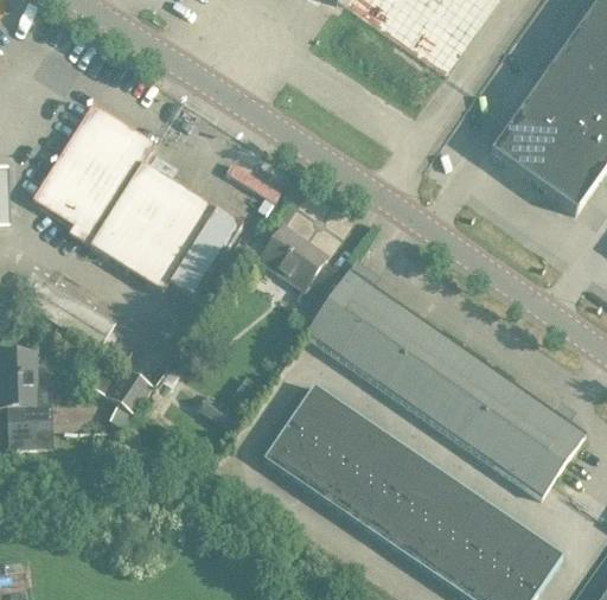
[(606,50),(606,5),(600,0),(596,0),(575,29),(606,50)]
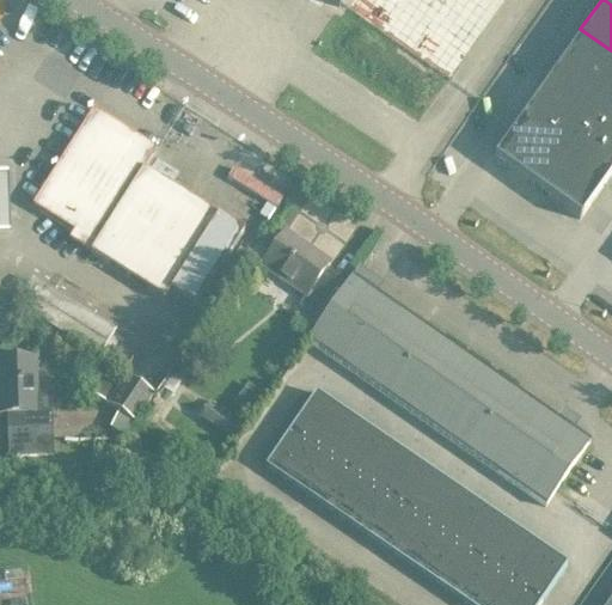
[(601,90),(611,74),(611,50),(580,29),(558,59),(601,90)]
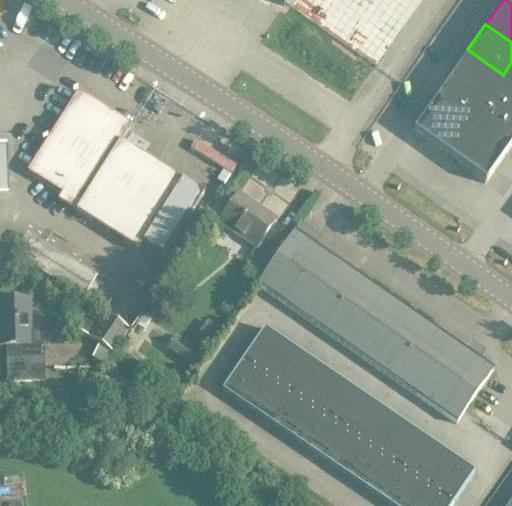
[(485,101),(503,75),(467,49),(449,75),(485,101)]
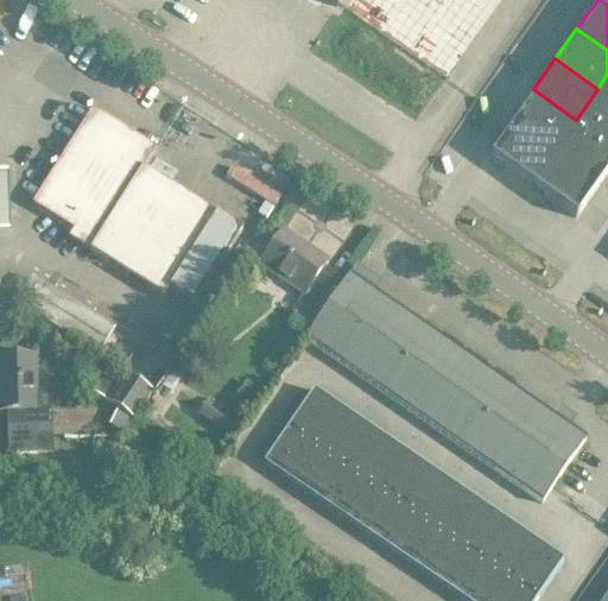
[(607,74),(597,89),(607,96),(607,74)]
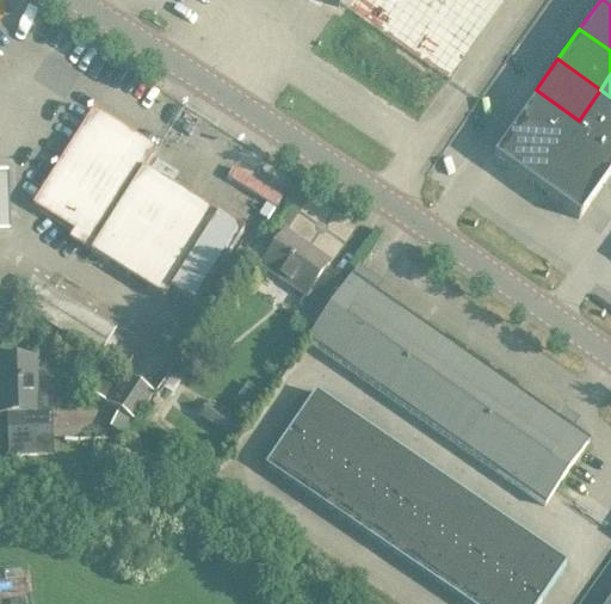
[(557,151),(579,121),(536,90),(514,121),(557,151)]
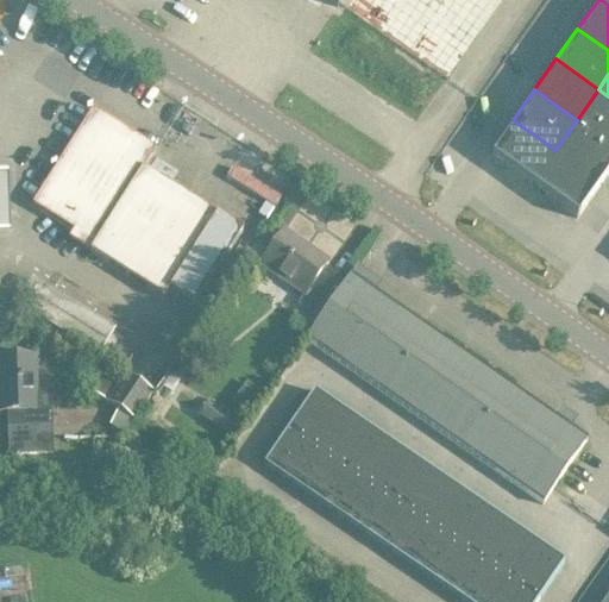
[(608,96),(598,89),(577,120),(608,142),(608,96)]
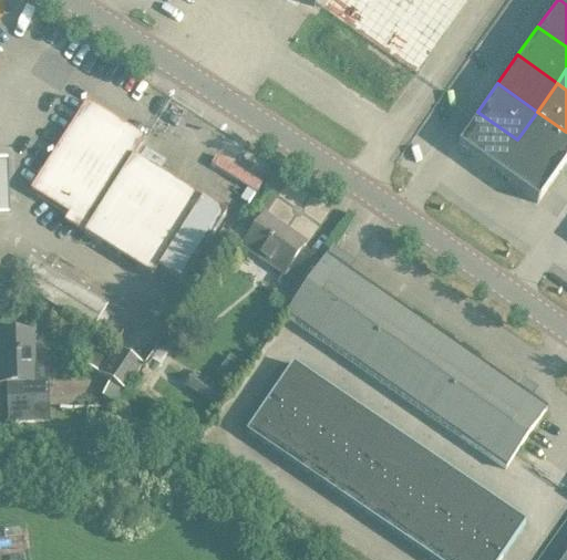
[(153,272),(157,265),(181,279),(225,209),(132,151),(144,132),(85,95),(30,185),(88,220),(83,228),(153,272)]
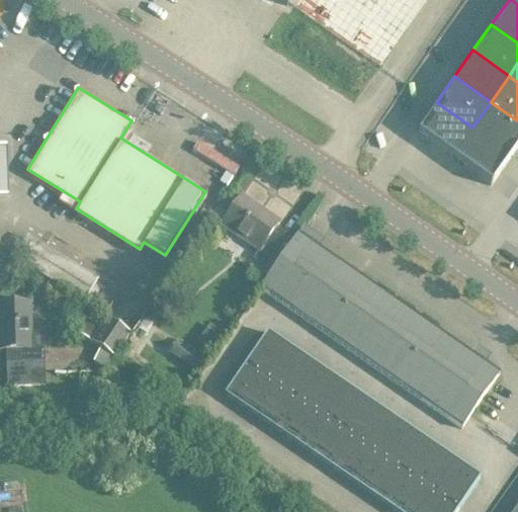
[(454,154),(472,128),(436,102),(418,128),(454,154)]
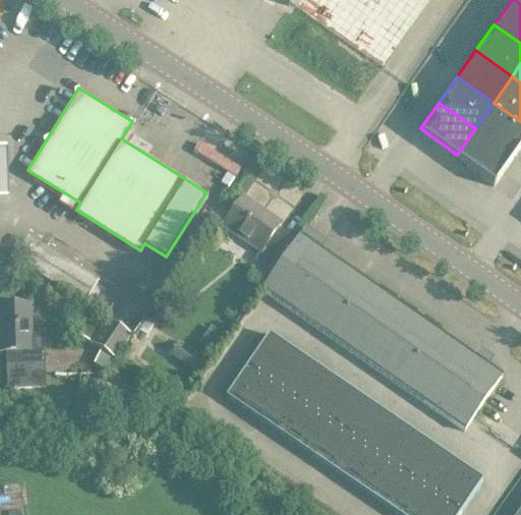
[(520,140),(520,121),(494,103),(475,128),(512,155),(520,140)]
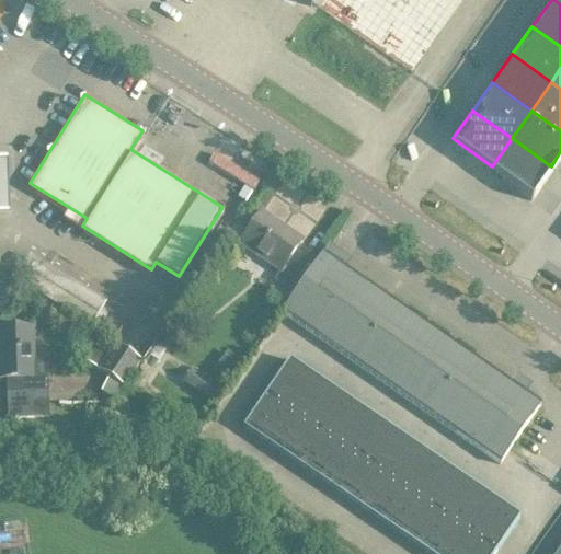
[(222,124),(204,150),(249,181),(267,154),(222,124)]
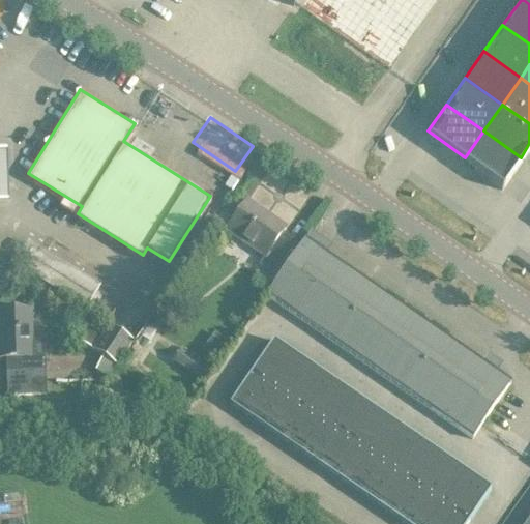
[(521,157),(483,131),(465,157),(502,183),(521,157)]
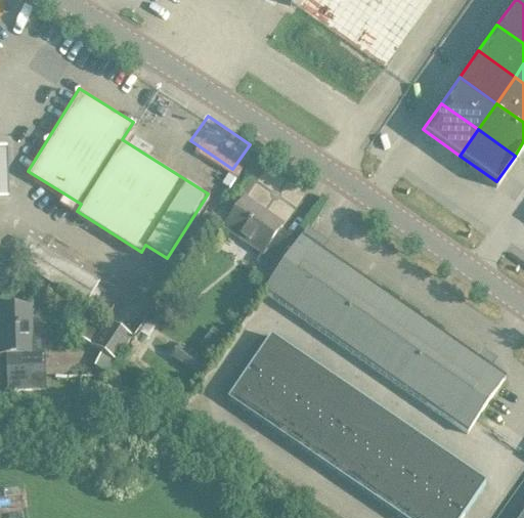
[(244,192),(233,208),(222,201),(207,223),(218,230),(223,222),(260,248),(255,256),(269,266),(293,233),(278,224),(282,219),(244,192)]
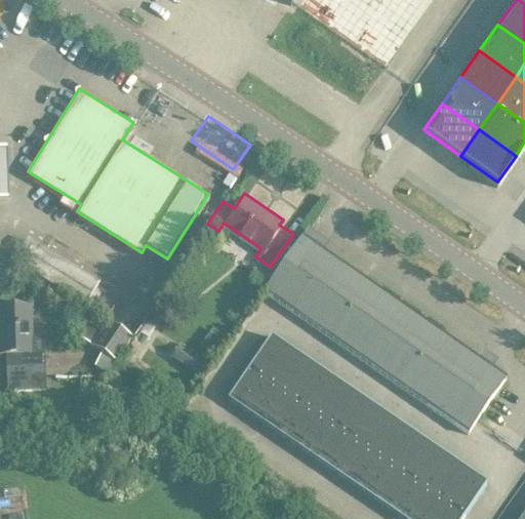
[(467,429),(505,373),(301,233),(264,287),(467,429)]
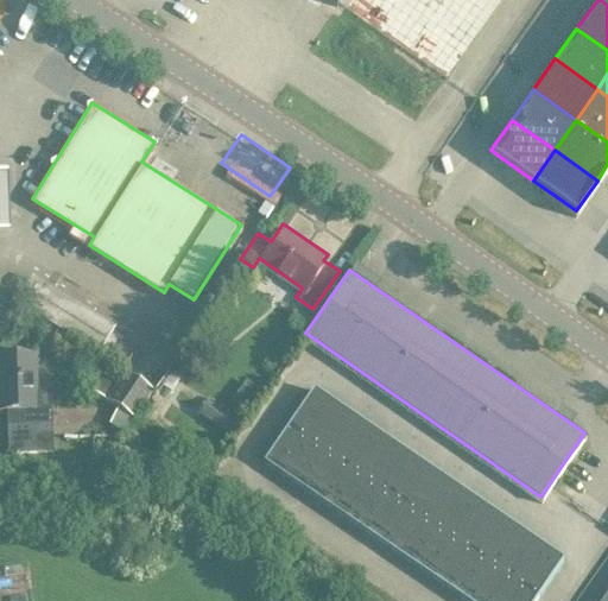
[(113,323),(32,272),(17,298),(96,349),(113,323)]
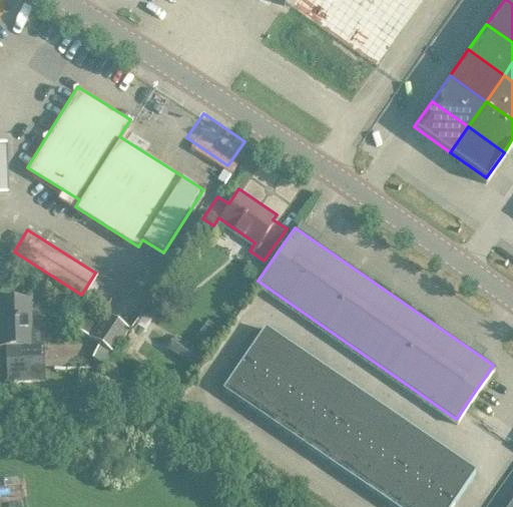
[(28,377),(28,353),(42,352),(41,324),(29,324),(28,294),(0,295),(0,341),(6,341),(6,353),(7,377),(28,377)]
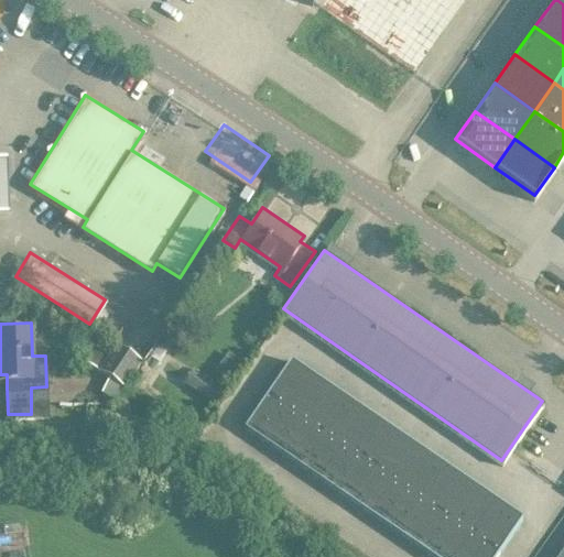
[(100,388),(116,397),(125,383),(123,383),(140,357),(115,340),(97,364),(110,373),(100,388)]
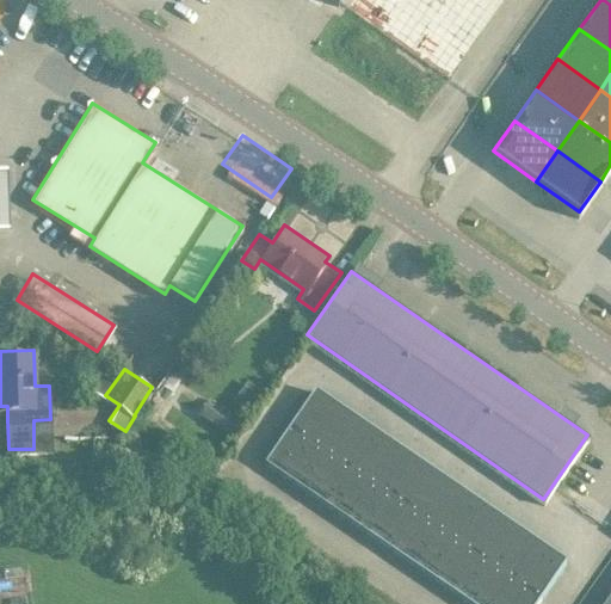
[(306,431),(329,395),(315,384),(290,420),(306,431)]
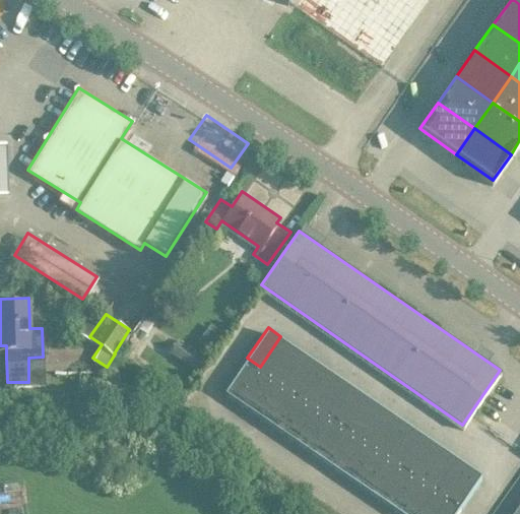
[(293,344),(280,336),(260,367),(271,375),(293,344)]
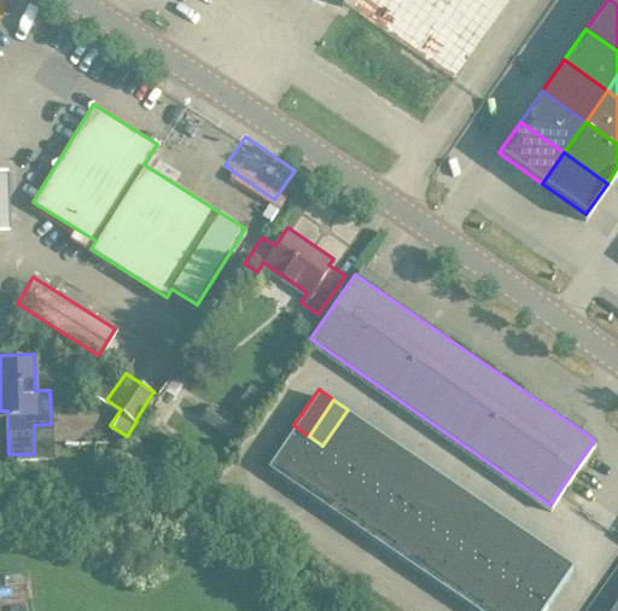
[(361,419),(348,409),(322,446),(337,454),(361,419)]
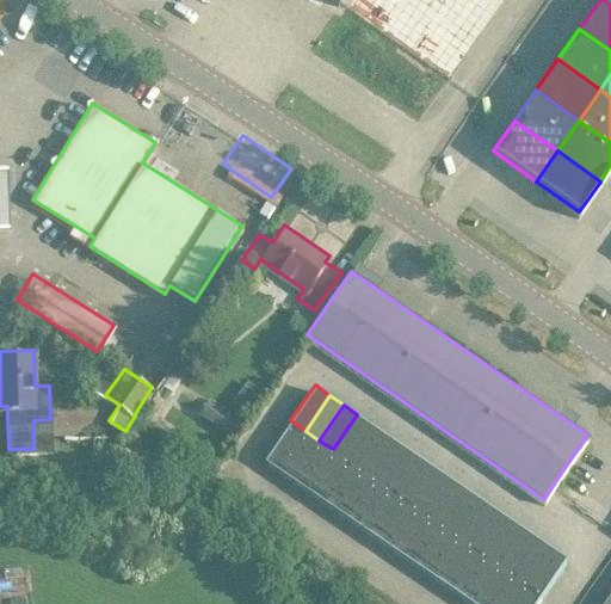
[(371,424),(357,414),(333,449),(347,458),(371,424)]
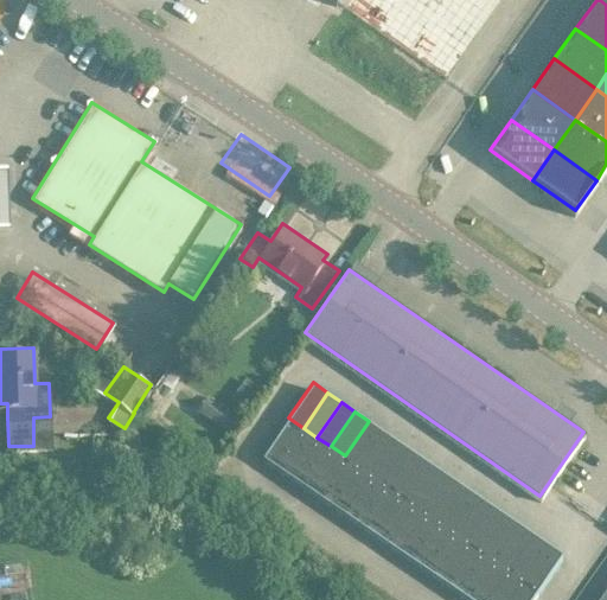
[(304,428),(288,417),(262,457),(276,467),(304,428)]
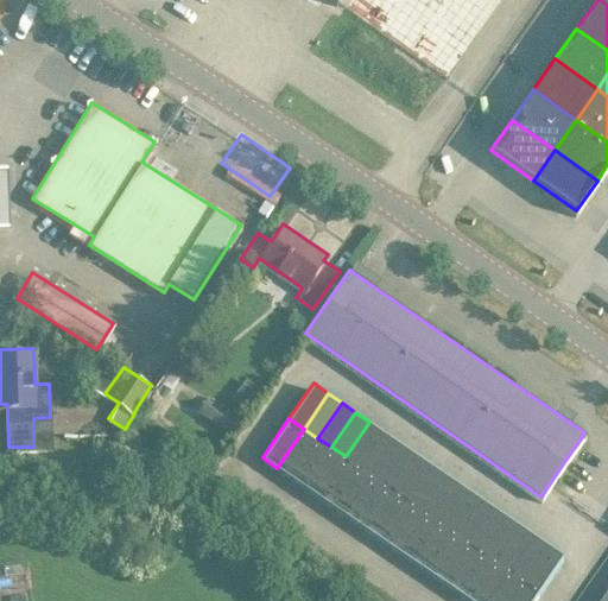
[(369,422),(346,456),(359,466),(384,431),(369,422)]
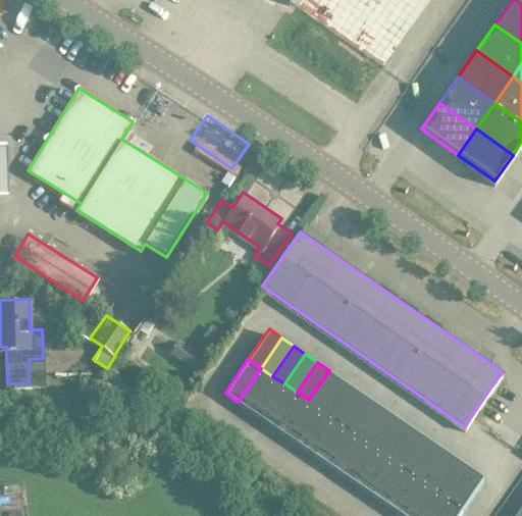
[(261,368),(238,402),(250,409),(272,376),(261,368)]
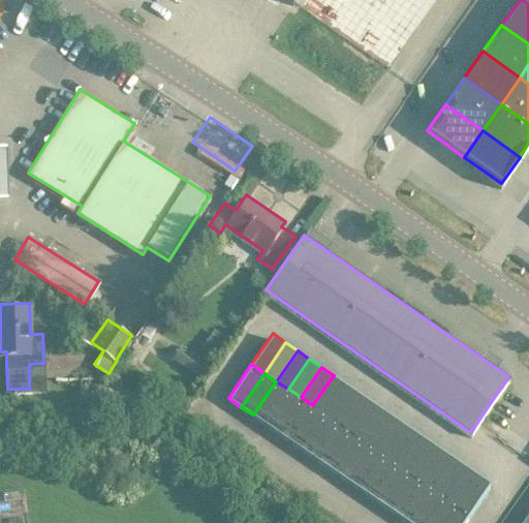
[(334,375),(312,405),(324,413),(345,382),(334,375)]
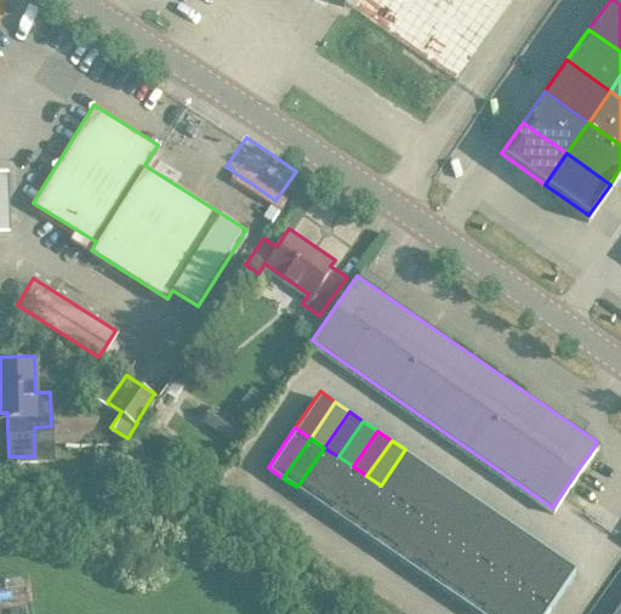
[(324,448),(297,487),(312,496),(339,456),(324,448)]
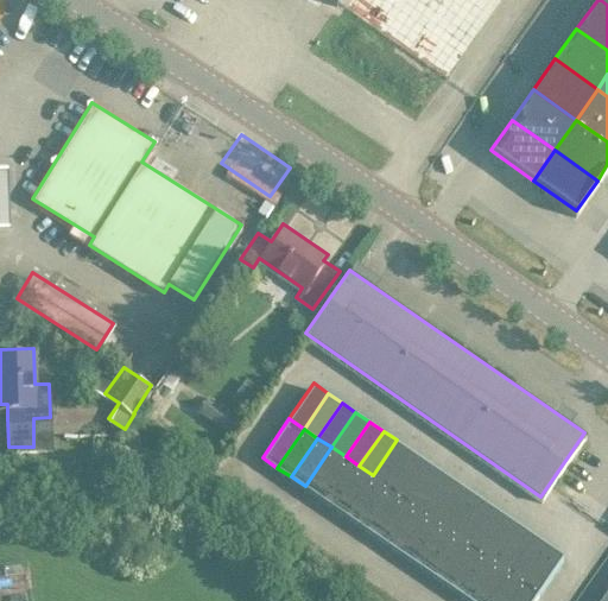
[(411,449),(397,440),(373,475),(386,485),(411,449)]
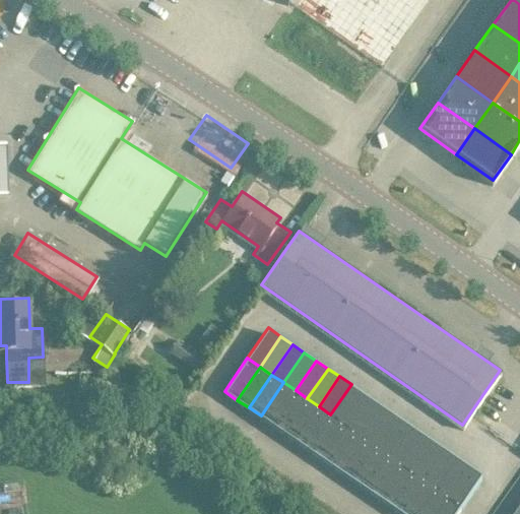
[(296,390),(283,382),(261,415),(272,424),(296,390)]
